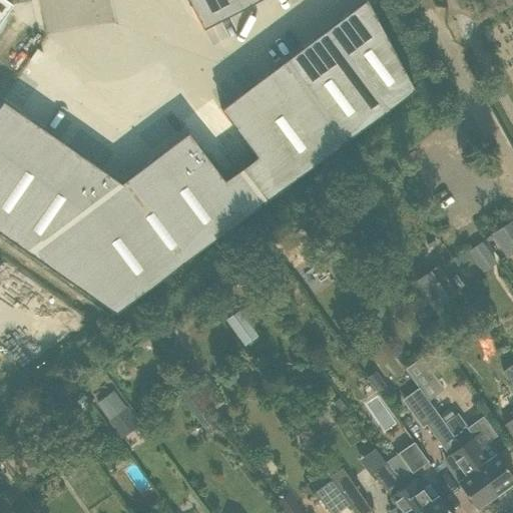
[(0,0),(0,21),(12,4),(6,0),(0,0)]
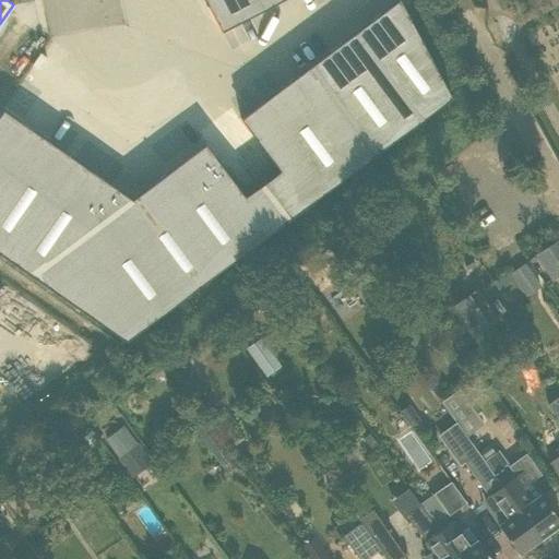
[(204,0),(222,32),(282,0),(204,0)]
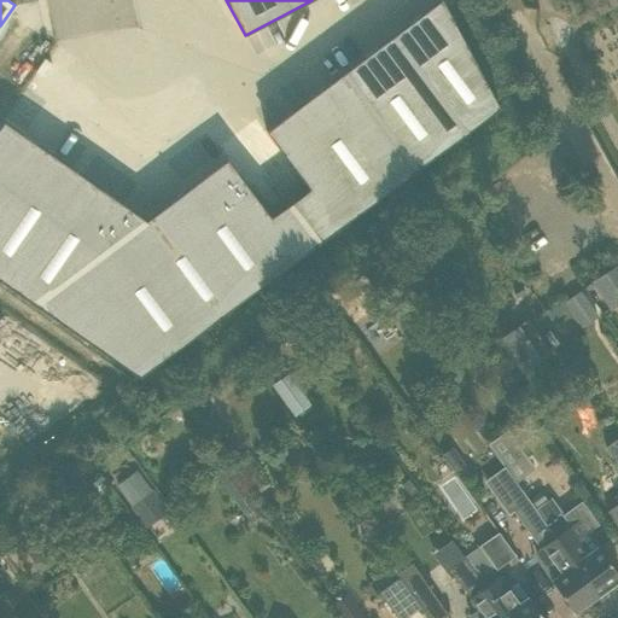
[(293,170),(307,188),(289,204),(318,243),(319,243),(500,108),(499,108),(442,0),(438,0),(264,130),(295,170),(293,170)]
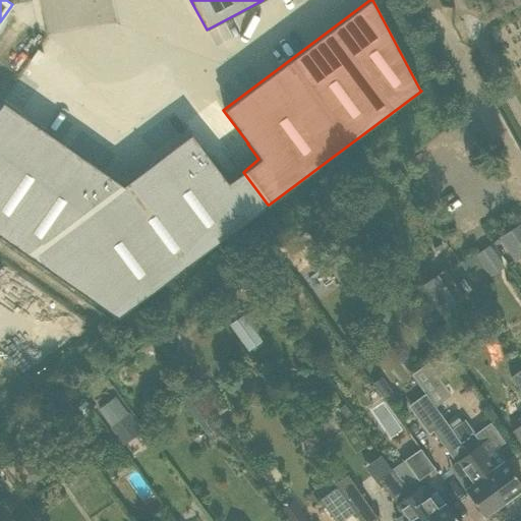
[(269,206),(268,205),(243,172),(228,183),(191,134),(122,186),(2,103),(0,106),(0,238),(117,320),(269,206)]
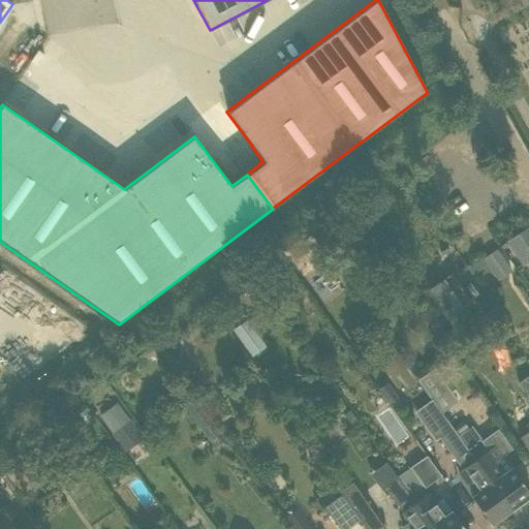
[(528,226),(508,239),(500,244),(508,257),(517,252),(525,265),(528,260),(528,226)]
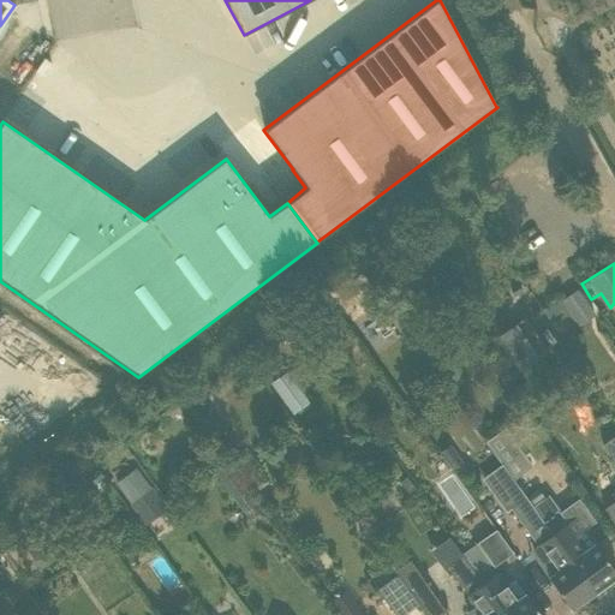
[(579,327),(596,315),(579,291),(550,310),(554,315),(566,308),(579,327)]
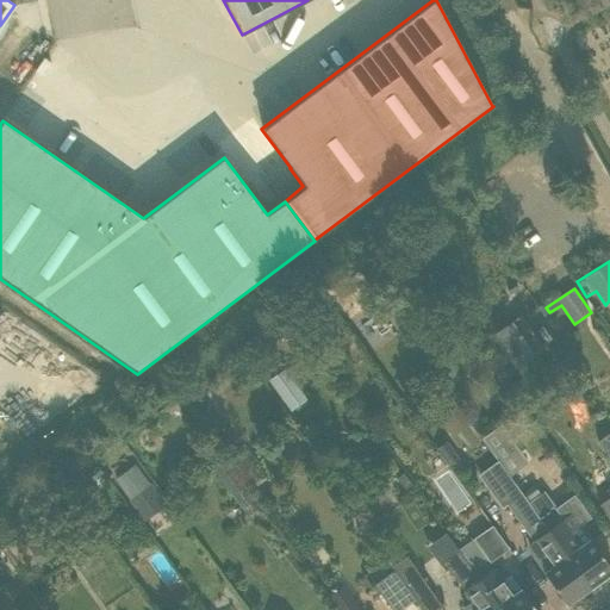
[(521,317),(495,332),(514,363),(540,348),(521,317)]
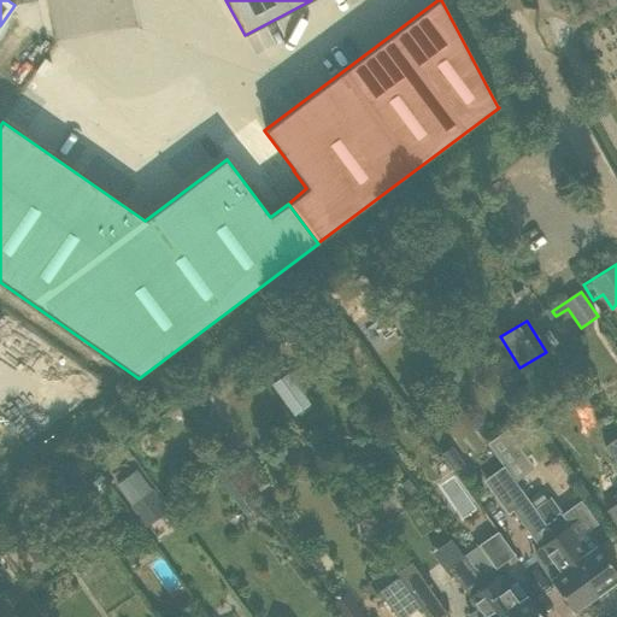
[(289,372),(272,385),(294,415),(311,403),(289,372)]
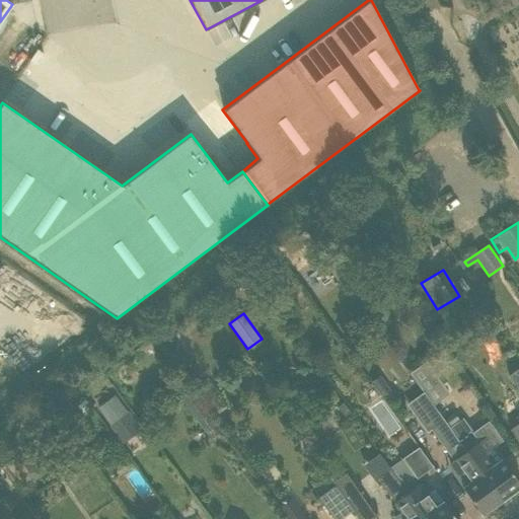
[(497,331),(489,319),(479,326),(488,339),(497,331)]
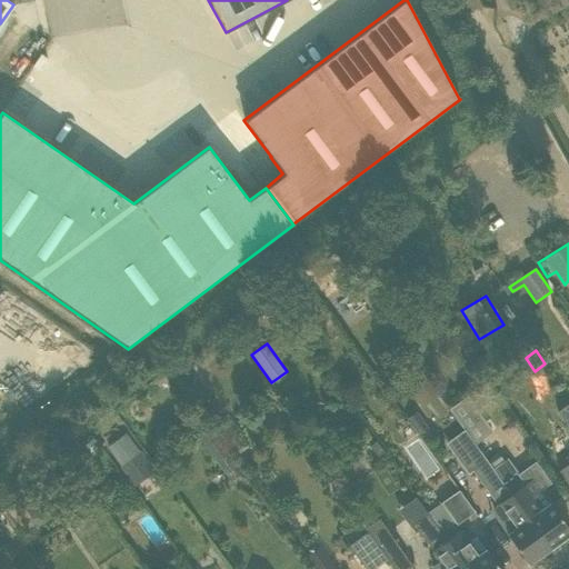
[(457,403),(450,409),(476,445),(482,439),(457,403)]
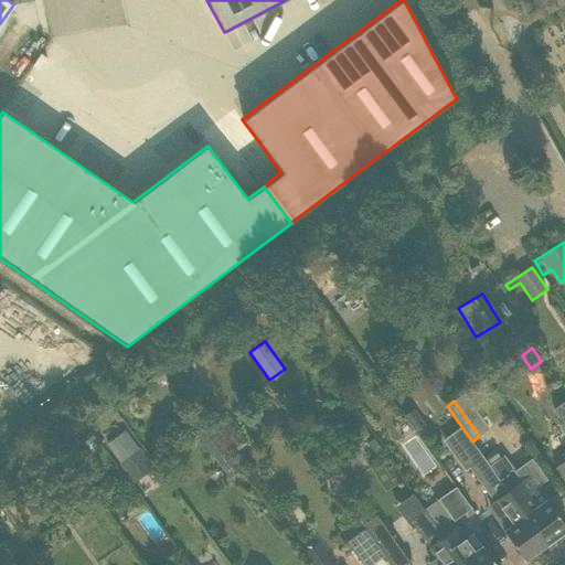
[(414,409),(405,415),(417,433),(426,426),(414,409)]
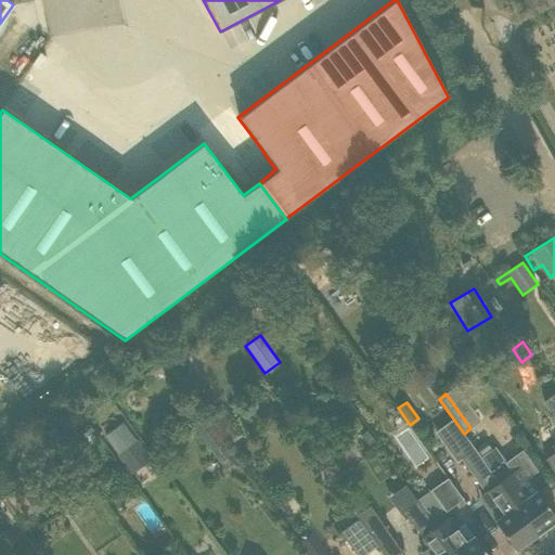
[(237,460),(199,407),(188,415),(226,468),(237,460)]
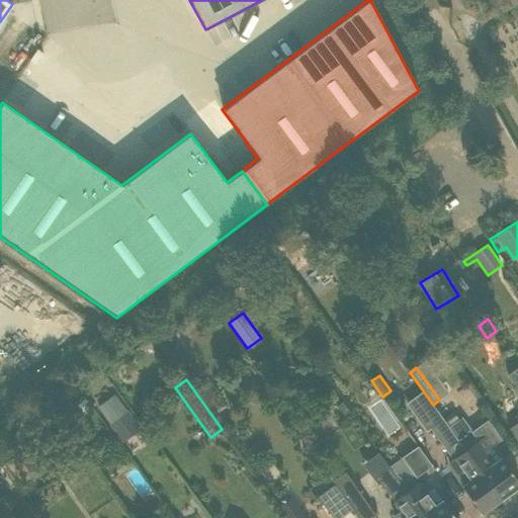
[(209,407),(223,398),(212,382),(199,392),(209,407)]
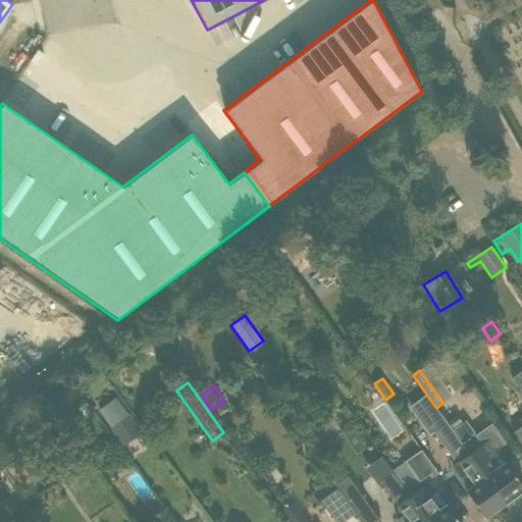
[(385,401),(374,409),(396,438),(408,429),(385,401)]
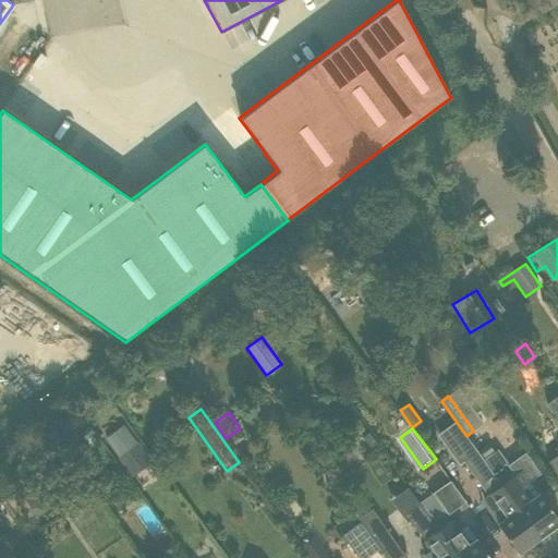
[(377,443),(370,433),(362,438),(371,448),(377,443)]
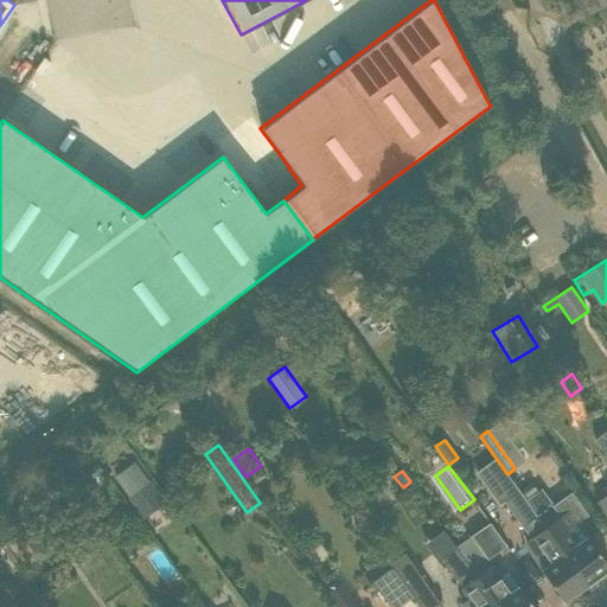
[(68,480),(75,491),(81,486),(78,481),(83,479),(78,473),(74,475),(68,480)]
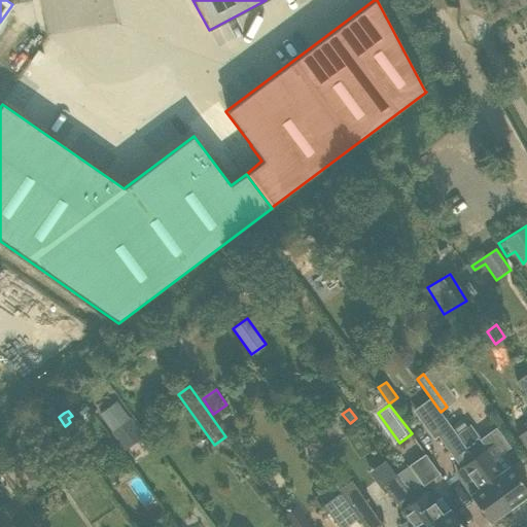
[(450,424),(457,434),(467,427),(459,416),(450,424)]
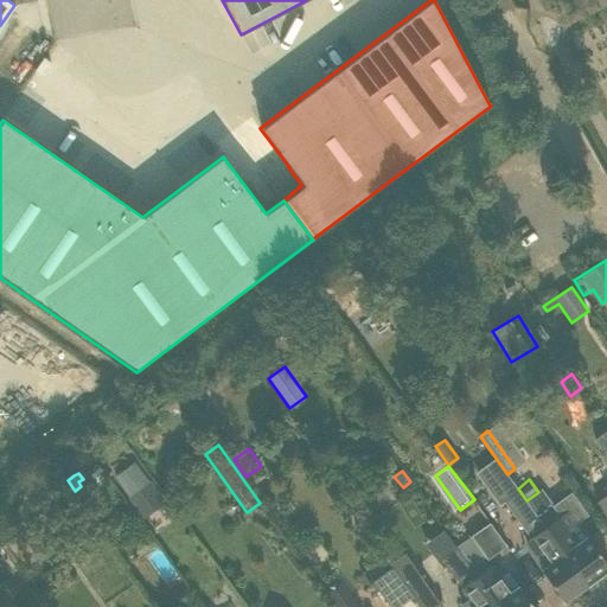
[(147,486),(134,497),(146,513),(160,503),(155,498),(163,492),(155,483),(148,489),(147,486)]
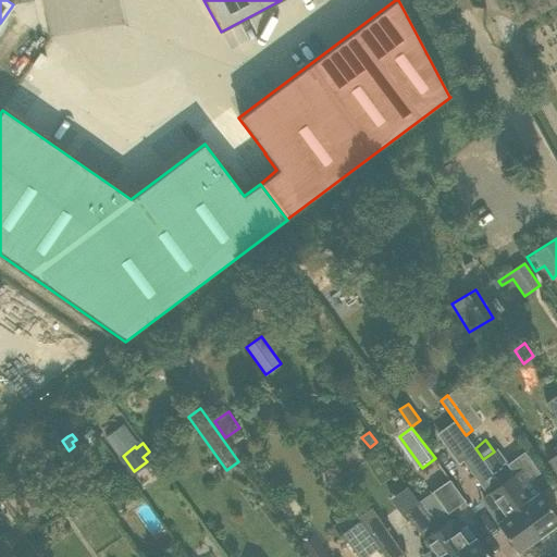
[(480,499),(518,552),(539,536),(483,459),(475,448),(461,459),(486,494),(480,499)]
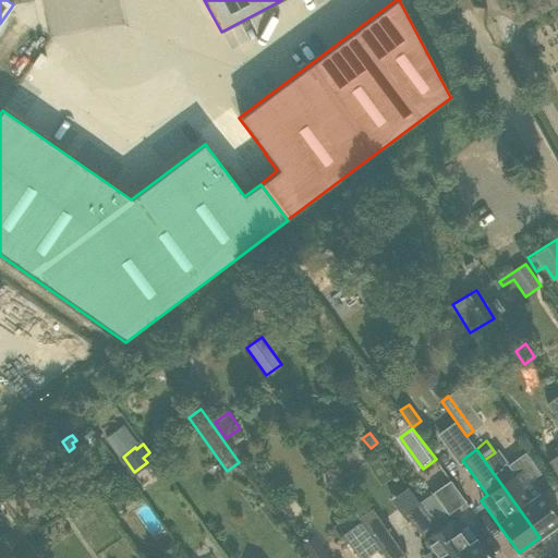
[(557,523),(557,518),(531,480),(523,469),(516,474),(509,465),(510,464),(498,450),(495,452),(484,460),(540,537),(557,523)]
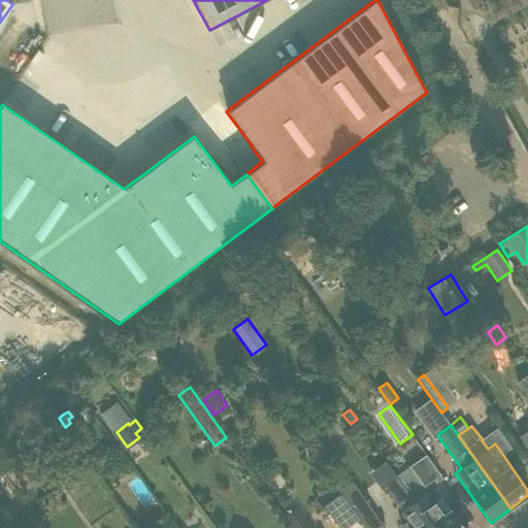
[(527,430),(519,437),(527,450),(527,430)]
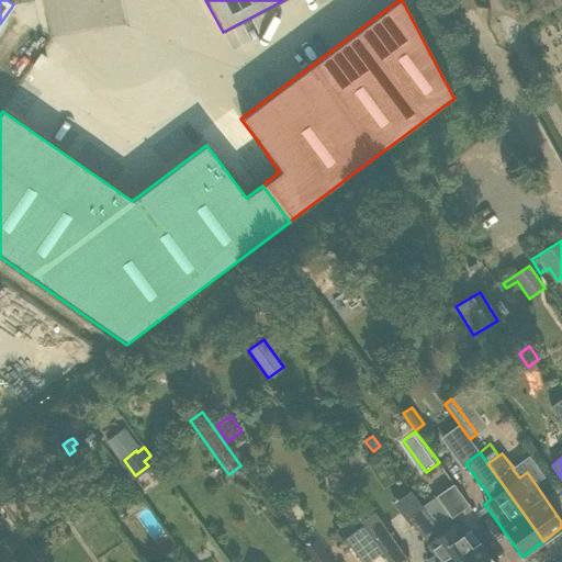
[(461,561),(494,561),(470,530),(463,534),(452,518),(469,506),(454,484),(436,496),(422,507),(461,561)]
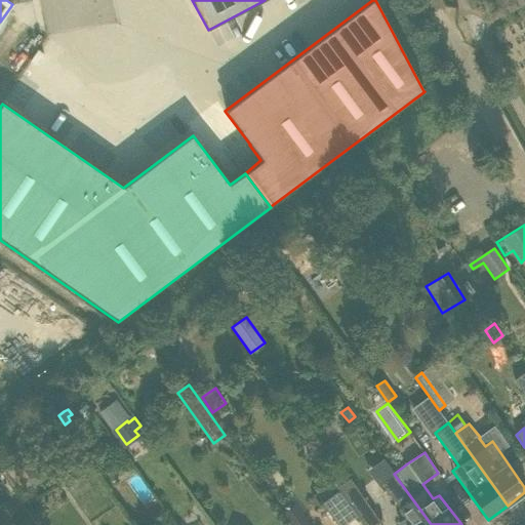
[(399,522),(401,524),(431,524),(394,474),(381,482),(406,518),(399,522)]
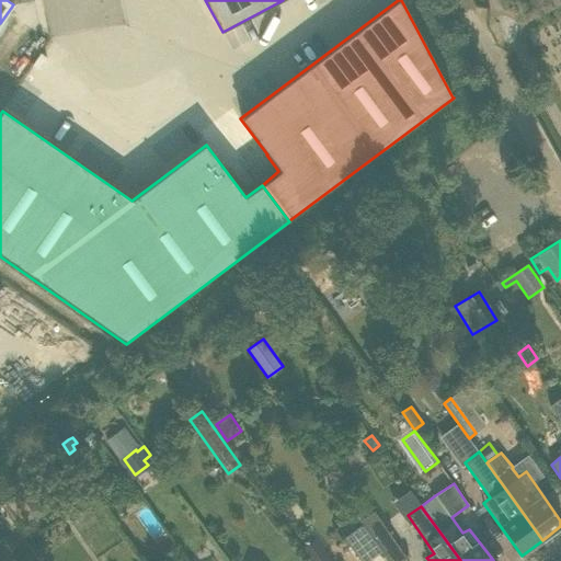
[(361,521),(363,525),(364,524),(382,551),(389,560),(402,560),(408,558),(388,530),(375,512),(361,521)]
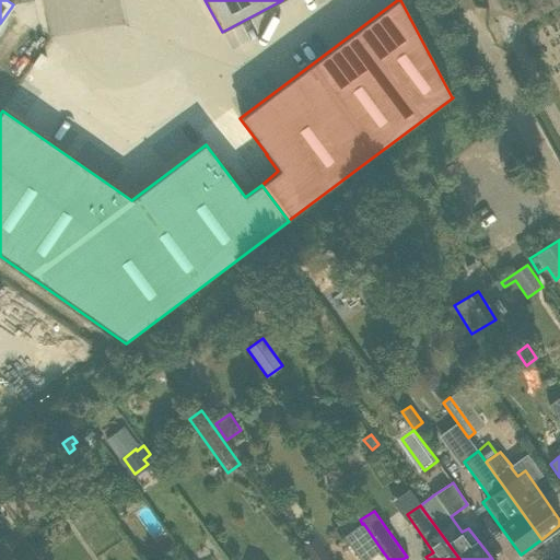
[(363,523),(362,524),(343,537),(360,559),(368,559),(382,550),(363,523)]
